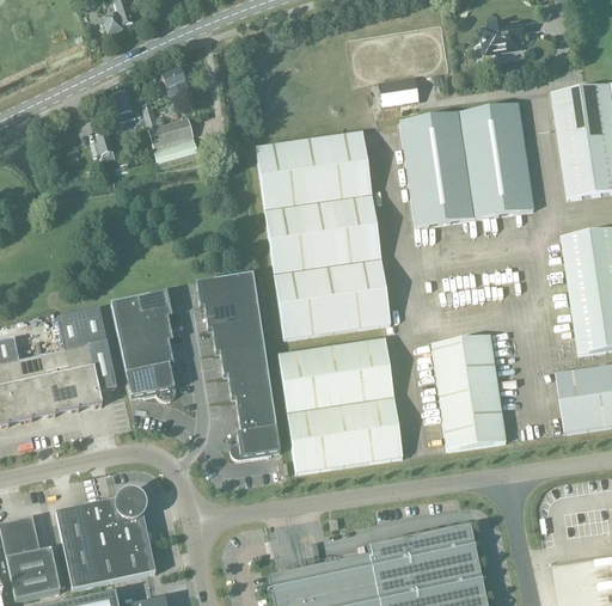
[(114,0),(116,8),(98,16),(101,23),(105,22),(108,31),(122,26),(121,23),(132,19),(126,0),(114,0)]
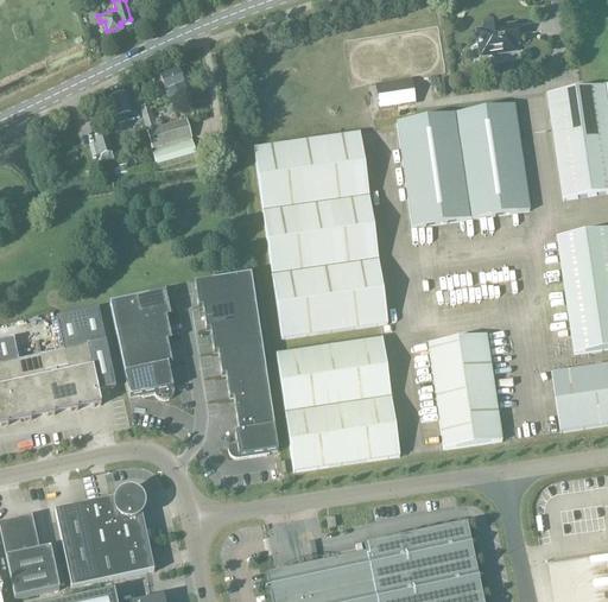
[(510,48),(508,45),(514,44),(513,31),(517,31),(515,20),(502,23),(502,20),(483,24),(483,25),(481,26),(480,26),(479,27),(477,29),(477,31),(479,40),(477,40),(479,50),(491,48),(492,50),(510,48)]
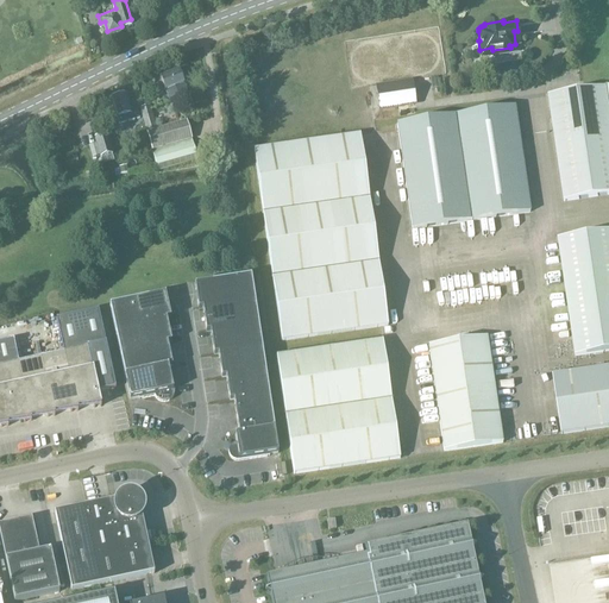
[(161,73),(169,95),(187,88),(183,79),(182,76),(184,75),(182,68),(180,69),(179,66),(161,73)]
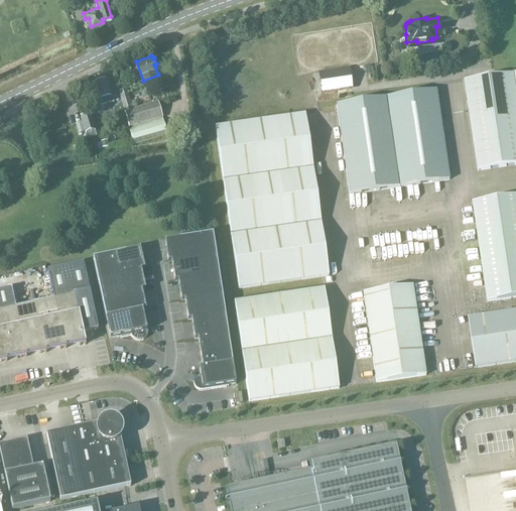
[(352,83),(349,65),(319,70),(321,88),(352,83)]
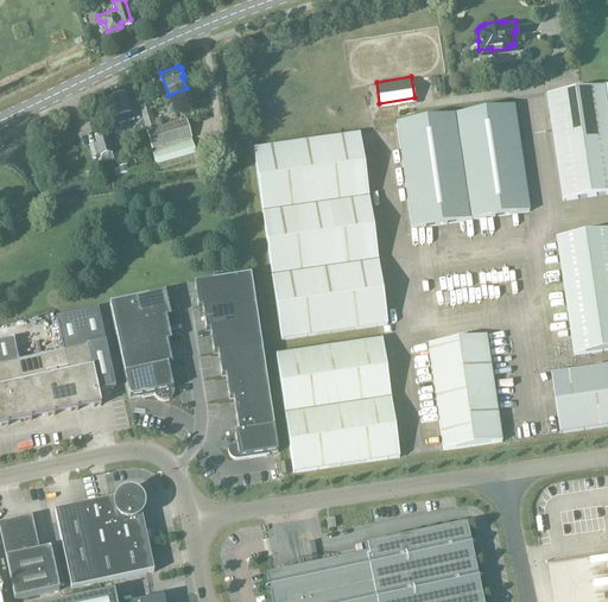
[(607,189),(607,81),(548,90),(563,196),(607,189)]
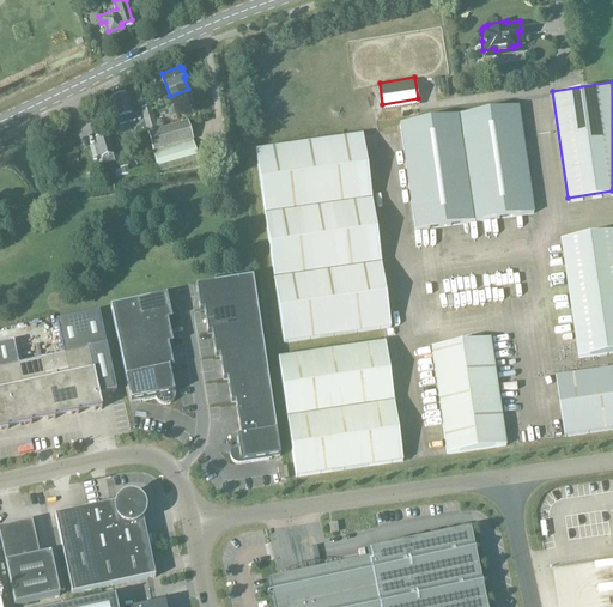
[(132,105),(127,90),(111,95),(119,120),(134,116),(140,114),(138,104),(135,104),(132,105)]
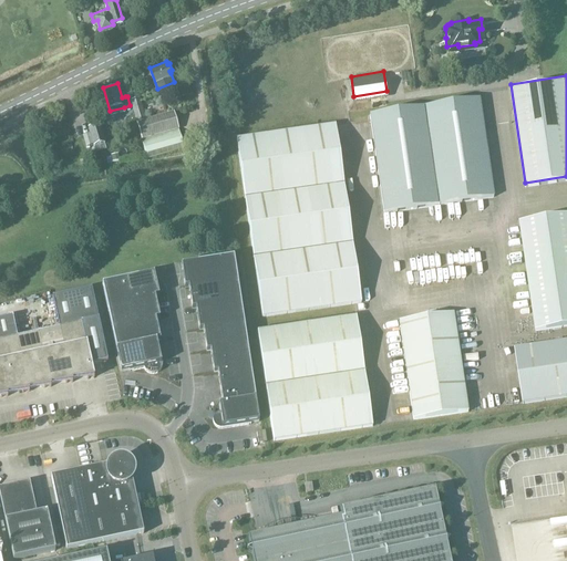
[(131,96),(137,118),(147,155),(184,144),(173,107),(146,116),(140,93),(131,96)]
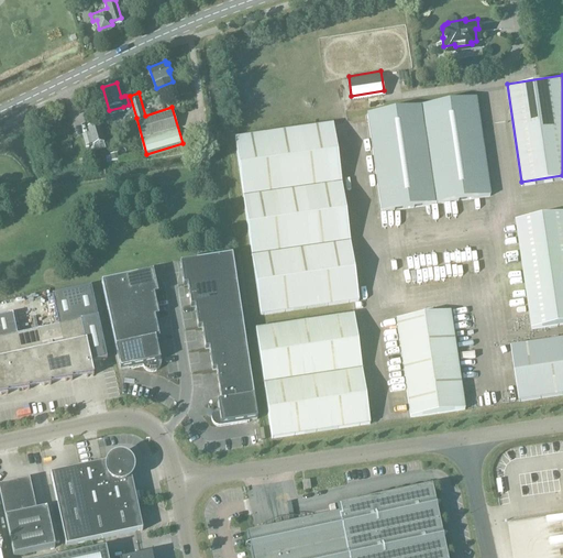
[(476,94),(366,109),(382,207),(490,192),(476,94)]
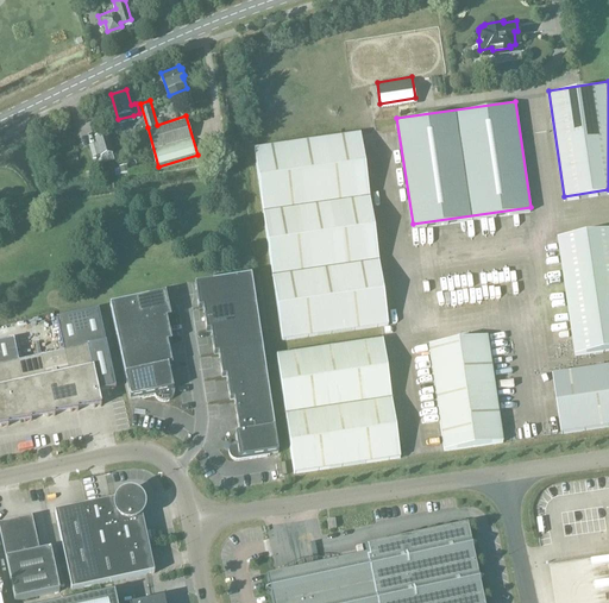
[(253,145),(259,184),(282,335),(388,320),(360,129),(253,145)]
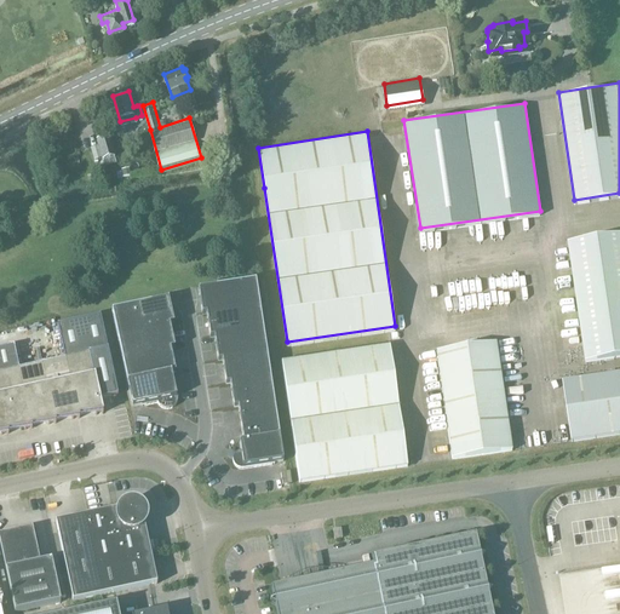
[(99,135),(97,136),(98,142),(90,143),(93,156),(102,154),(103,156),(104,161),(116,158),(109,132),(105,132),(99,135)]
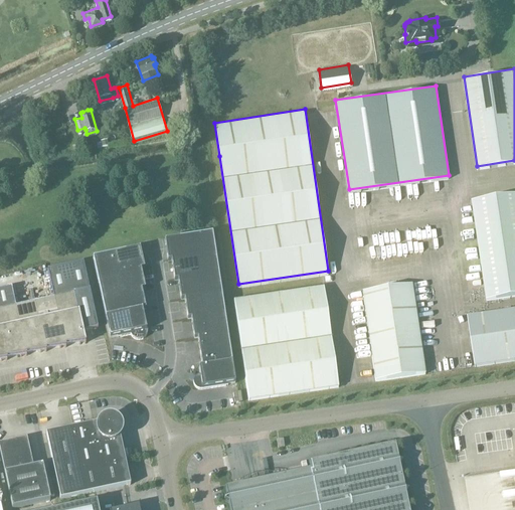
[(487,297),(514,292),(514,190),(472,197),(487,297)]
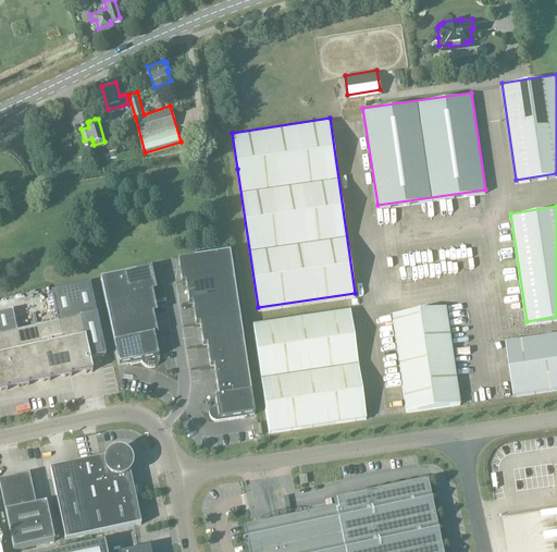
[(182,279),(185,278),(233,271),(230,248),(178,256),(182,279)]
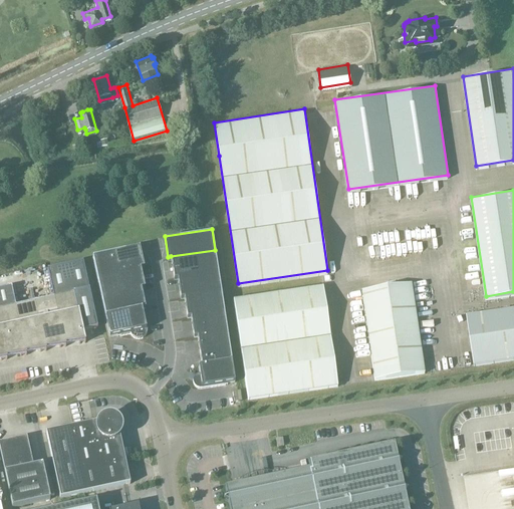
[(97,274),(141,265),(144,264),(140,243),(92,253),(97,274)]
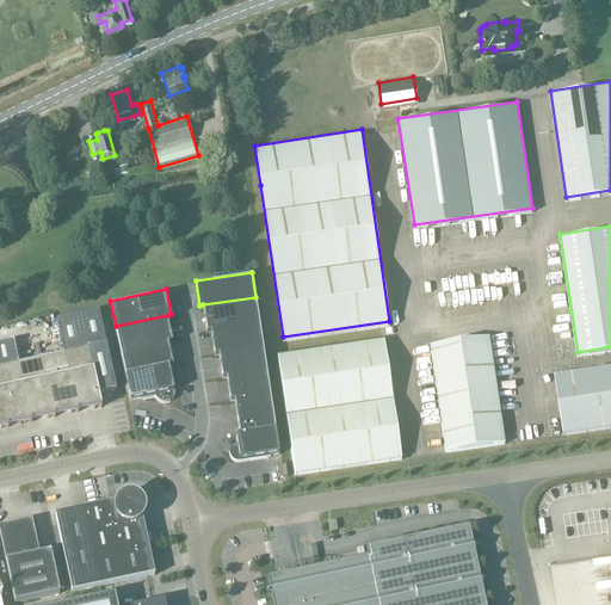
[(207,328),(211,327),(259,320),(255,297),(203,304),(207,328)]
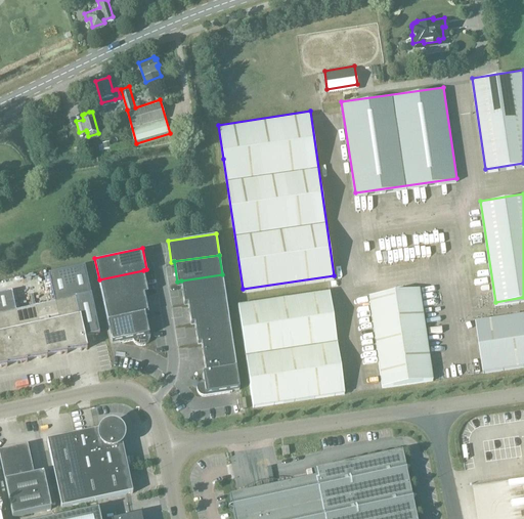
[(49,269),(56,299),(67,346),(70,346),(77,344),(80,344),(80,346),(82,346),(82,344),(85,343),(86,345),(87,345),(87,344),(84,333),(101,330),(86,261),(49,269)]
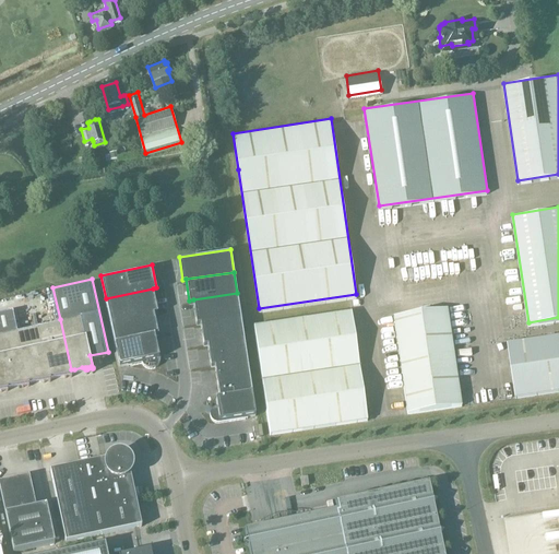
[(106,298),(110,320),(154,310),(157,309),(153,289),(106,298)]
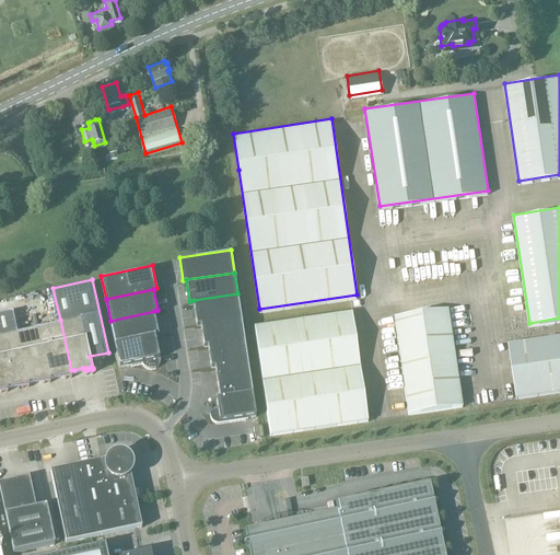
[(197,322),(200,322),(241,315),(237,293),(194,300),(197,322)]
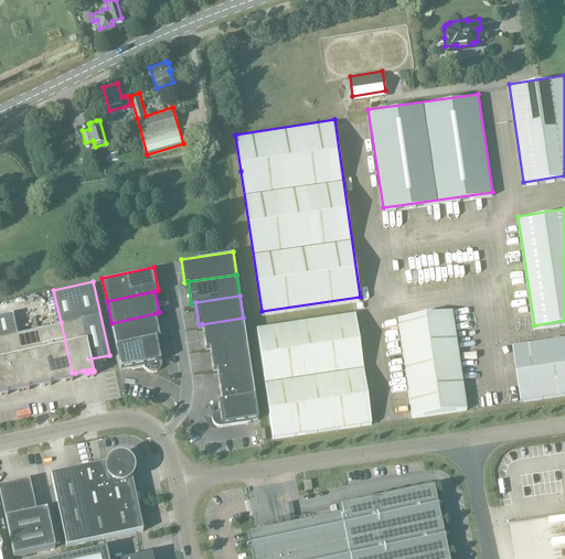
[(451,308),(397,316),(412,415),(467,406),(451,308)]
